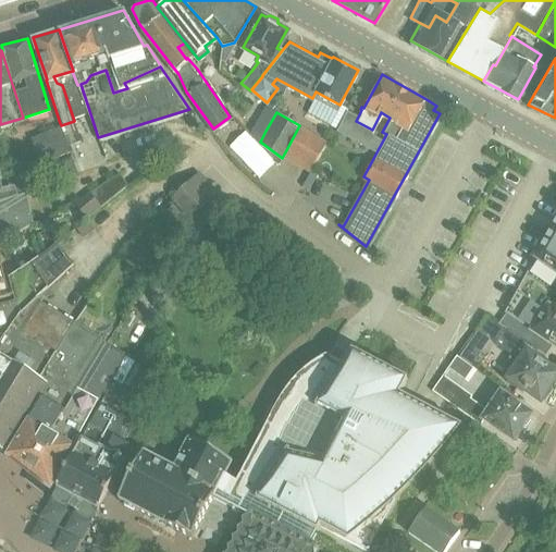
[(74,121),(61,125),(66,143),(68,143),(70,149),(70,151),(84,146),(81,137),(74,121)]
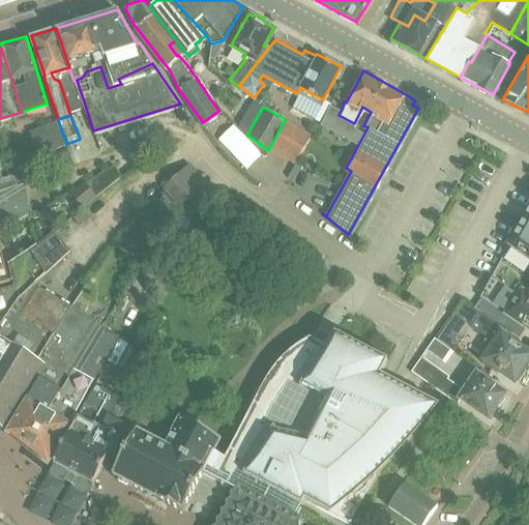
[(58,119),(57,117),(29,127),(37,152),(49,148),(53,161),(69,154),(65,142),(66,142),(64,136),(63,136),(58,119)]
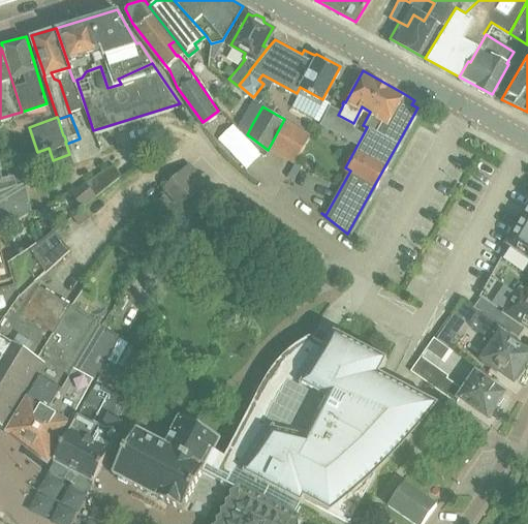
[(285,119),(274,139),(283,145),(280,150),(294,158),(309,132),(285,119)]
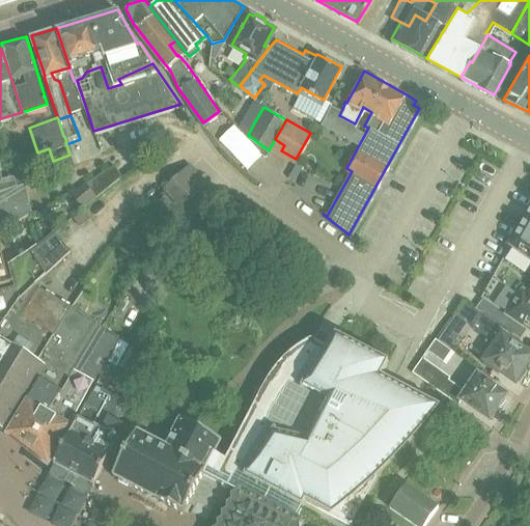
[(82,183),(72,192),(83,206),(94,197),(122,173),(116,163),(86,180),(82,183)]
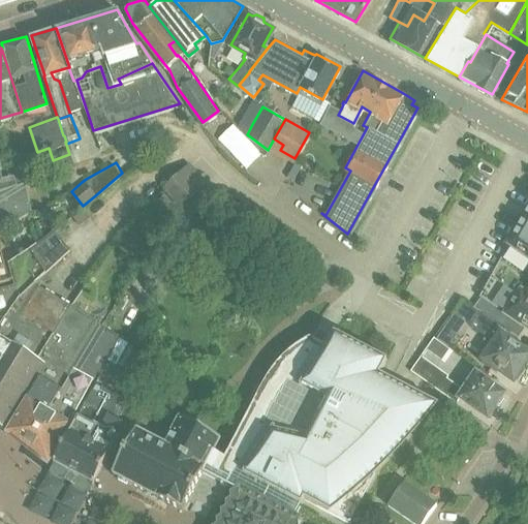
[(168,181),(163,186),(179,203),(184,197),(185,196),(204,179),(188,162),(169,181),(168,181)]
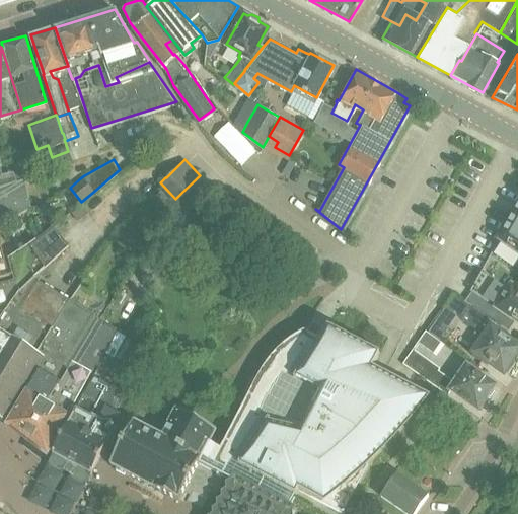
[(0,184),(15,178),(12,169),(0,171),(0,184)]
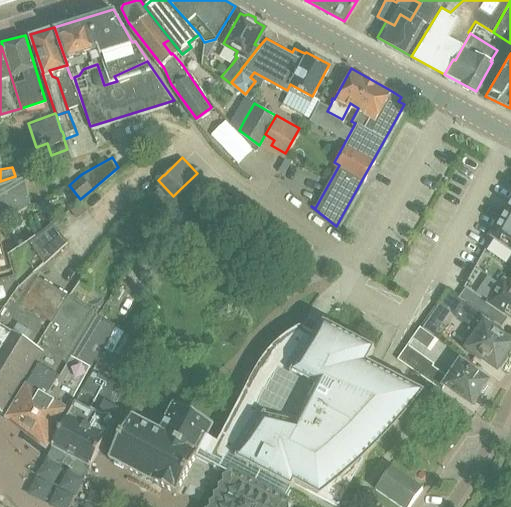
[(0,220),(31,203),(25,175),(0,183),(0,220)]
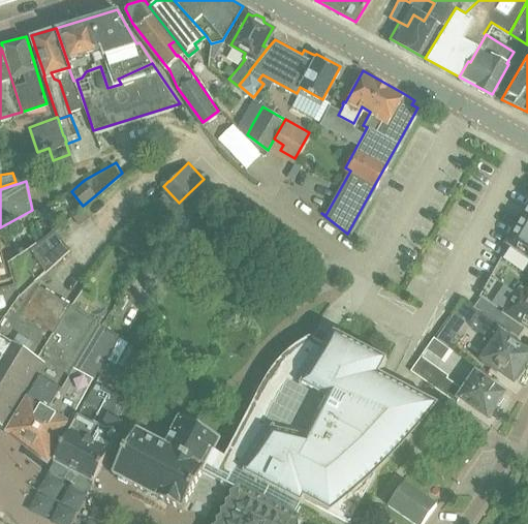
[(247,204),(238,216),(246,222),(255,211),(247,204)]
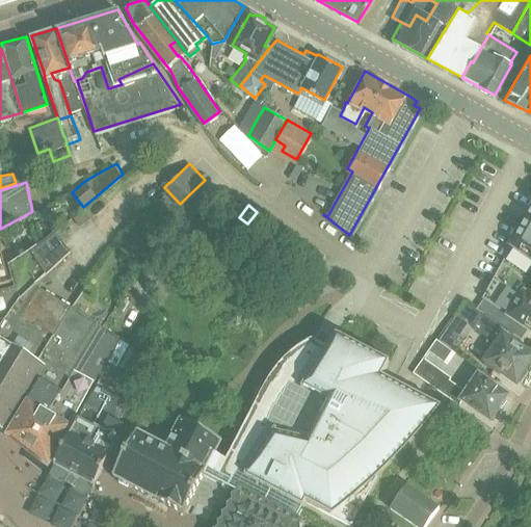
[(530,205),(529,209),(524,218),(520,227),(514,234),(510,241),(506,251),(502,256),(497,266),(492,275),(486,285),(481,294),(488,299),(530,327),(530,205)]
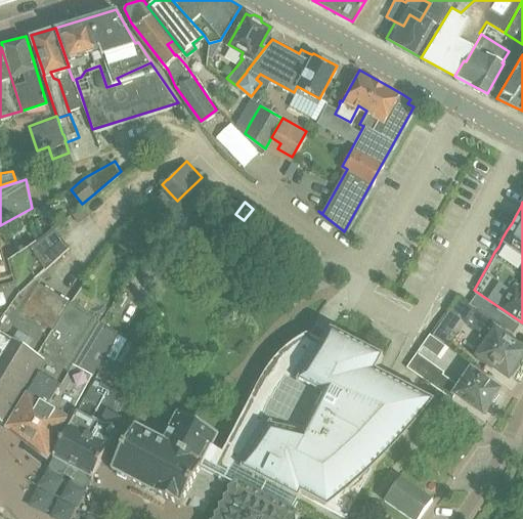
[(0,317),(13,300),(19,292),(31,278),(32,277),(66,245),(50,225),(28,244),(7,259),(10,274),(11,276),(12,280),(0,284),(0,317)]
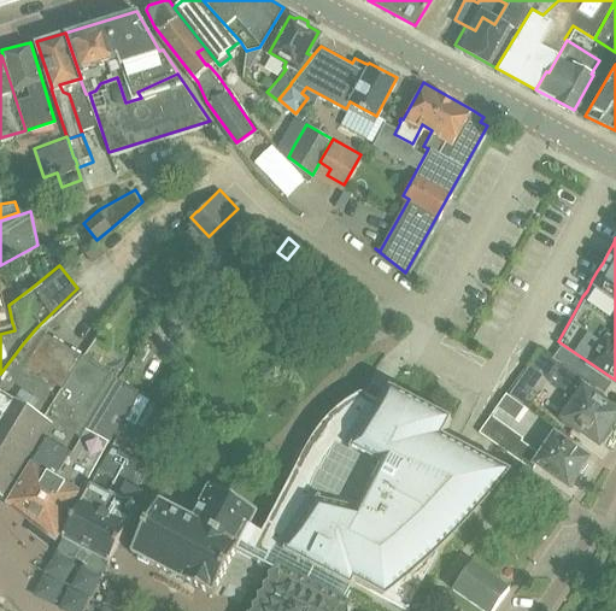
[(0,328),(13,325),(12,323),(9,324),(0,289),(0,328)]
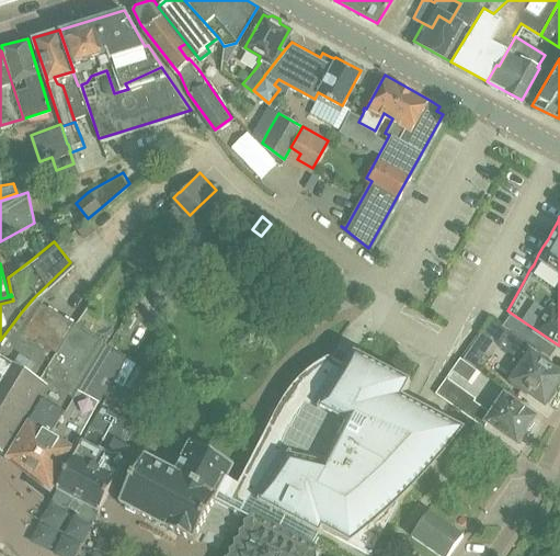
[(0,449),(3,452),(24,417),(31,406),(44,382),(45,382),(38,377),(63,340),(72,321),(34,297),(33,298),(21,313),(14,321),(0,340),(0,449)]
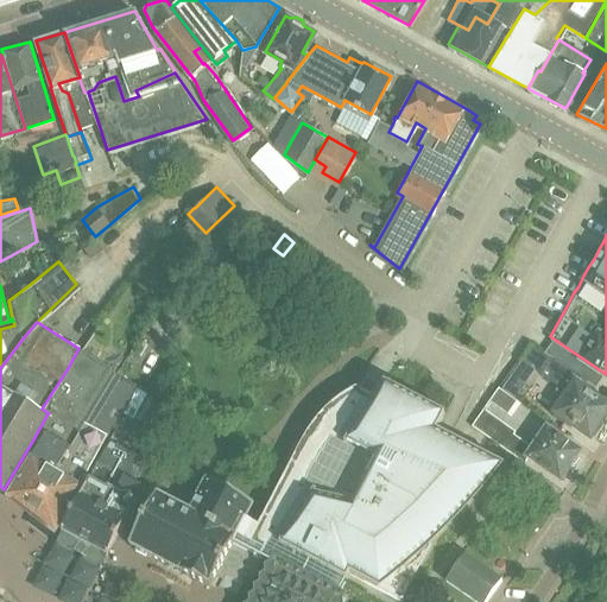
[(37,442),(7,492),(31,511),(44,488),(55,468),(81,425),(83,419),(114,369),(78,348),(68,368),(42,409),(49,413),(48,413),(33,439),(37,442)]
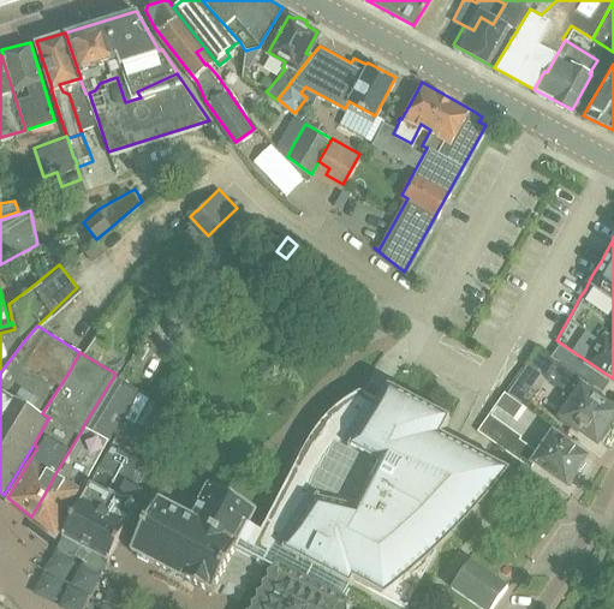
[(607,423),(613,411),(613,405),(588,388),(591,382),(558,358),(547,374),(574,392),(558,416),(576,428),(578,425),(596,437),(598,434),(602,436),(609,424),(607,423)]
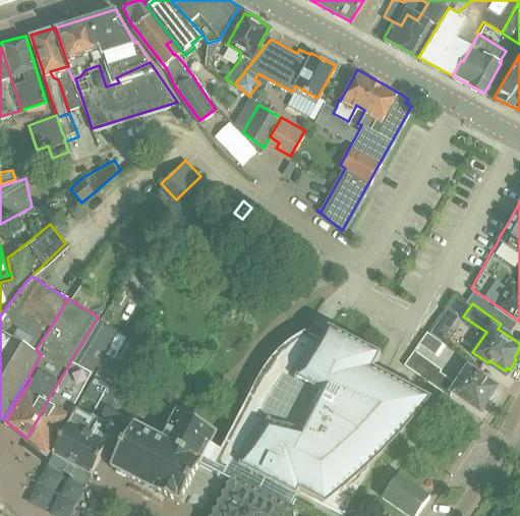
[(38,418),(26,438),(47,453),(48,450),(53,441),(59,430),(95,362),(98,364),(117,328),(98,316),(98,317),(71,359),(69,364),(47,401),(38,418)]
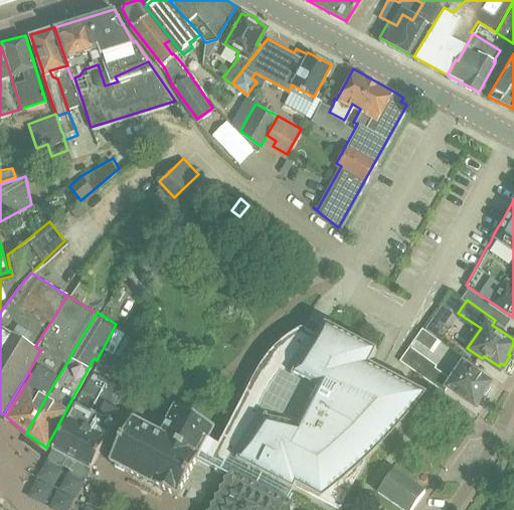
[(400,414),(417,393),(365,366),(368,361),(375,348),(324,321),(316,333),(300,325),(293,329),(286,334),(280,339),(274,344),(269,350),(264,356),(259,362),(255,369),(217,441),(206,435),(213,421),(175,401),(160,431),(131,415),(109,458),(177,493),(196,456),(228,472),(227,475),(222,476),(224,483),(218,485),(220,491),(213,493),(215,500),(209,502),(211,507),(204,509),(292,509),(291,506),(293,500),(287,497),(295,482),(307,488),(339,505),(363,458),(360,457),(382,436),(400,414)]
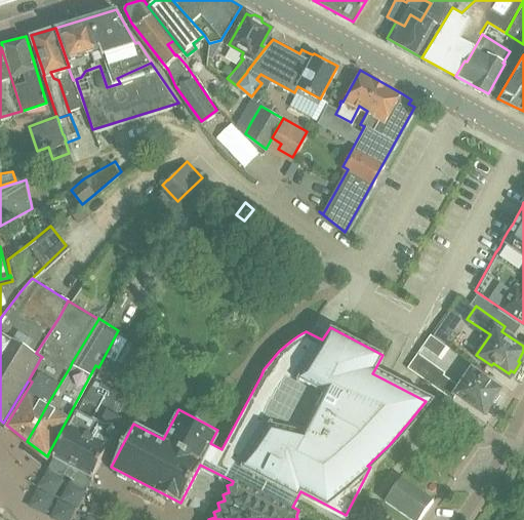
[(475,363),(472,367),(472,366),(459,384),(443,371),(444,369),(415,349),(405,364),(451,396),(455,391),(483,410),(491,399),(495,398),(499,392),(498,389),(499,387),(487,377),(490,373),(476,363),(475,363)]
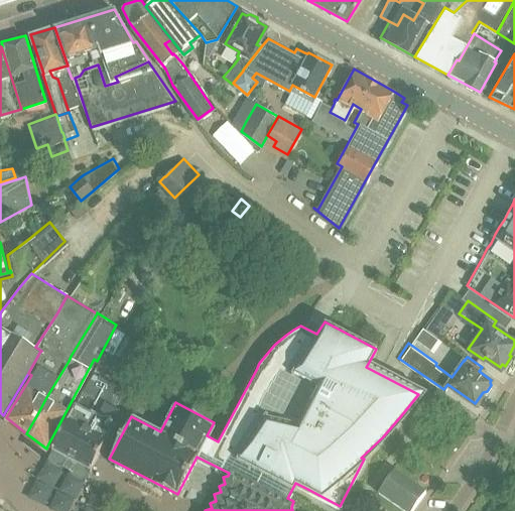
[(48,456),(47,458),(48,459),(49,460),(57,465),(59,465),(60,465),(61,463),(70,468),(70,469),(70,471),(71,472),(80,476),(81,477),(83,476),(84,475),(88,467),(90,468),(98,453),(122,406),(129,392),(139,372),(127,366),(118,384),(92,370),(75,403),(50,446),(52,448),(48,456)]
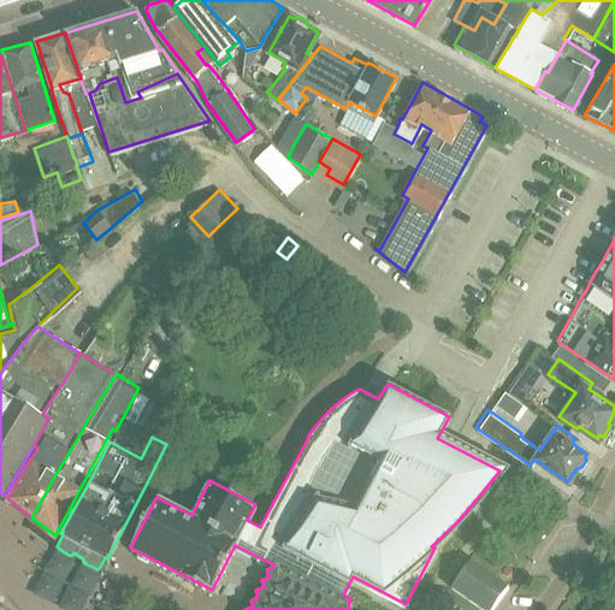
[(486,609),(488,609),(507,584),(471,557),(450,585),(486,609)]
